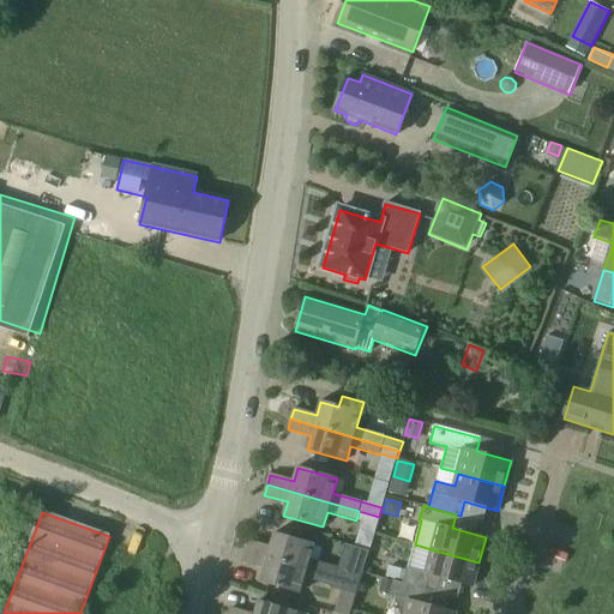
[(245,551),(361,584),(363,575),(309,559),(314,546),(275,534),(270,547),(247,541),(245,551)]
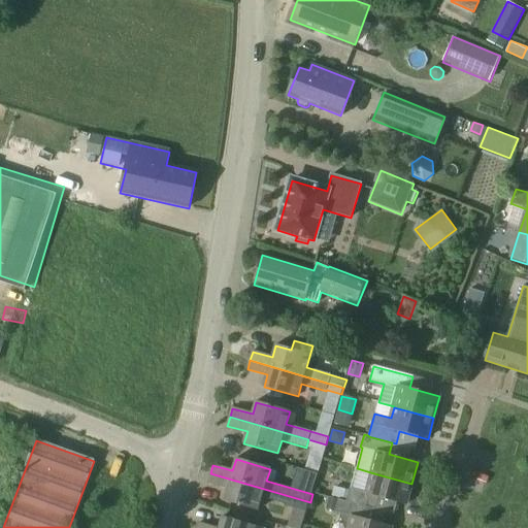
[(406,504),(411,484),(370,472),(365,494),(350,490),(347,502),(366,507),(374,509),(377,497),(406,504)]
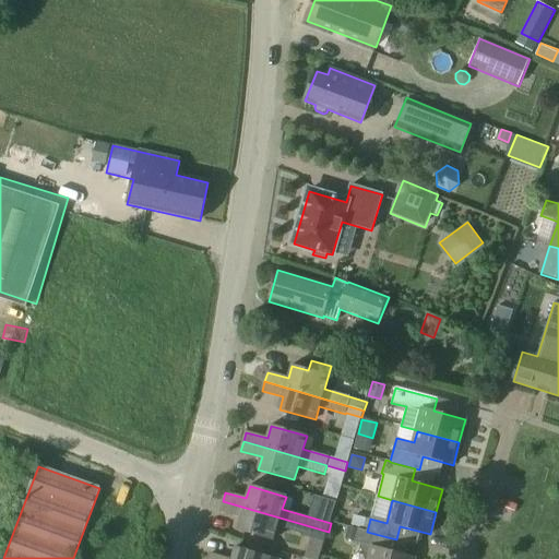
[(326,542),(329,532),(223,501),(219,511),(240,516),(237,530),(273,539),(277,526),(302,533),(302,535),(326,542)]
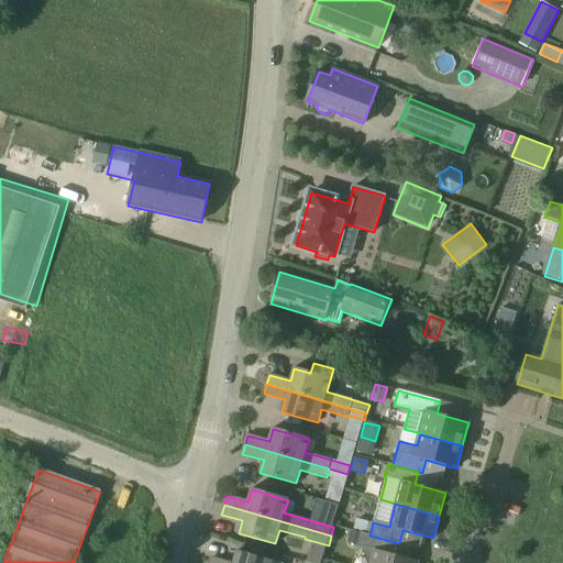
[(356,518),(353,531),(370,536),(373,522),(356,518)]
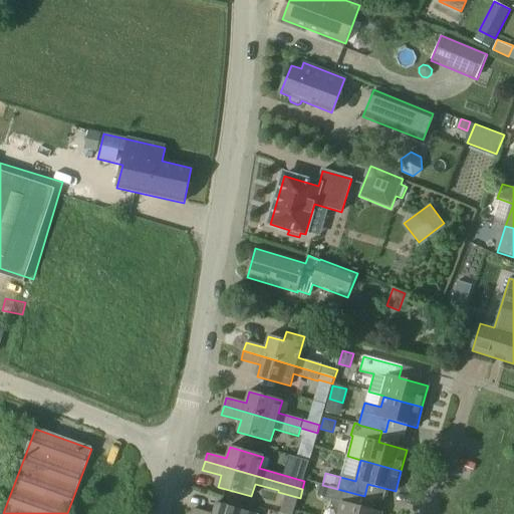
[(337,489),(322,485),(320,484),(317,496),(331,499),(330,503),(336,512),(339,512),(338,513),(380,513),(381,513),(353,505),(356,494),(337,489)]
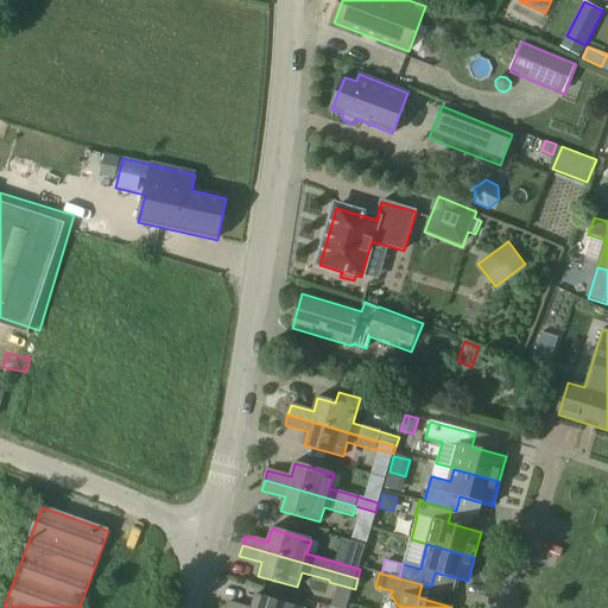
[(295,607),(255,596),(252,607),(247,607),(229,603),(227,607),(295,607)]
